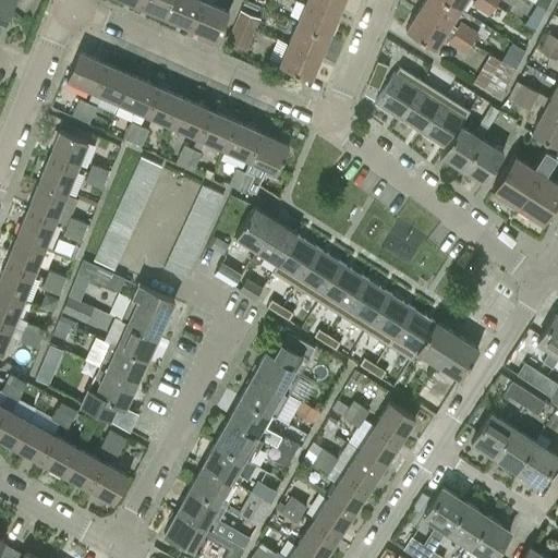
[(0,0),(0,10),(9,14),(13,0),(0,0)]
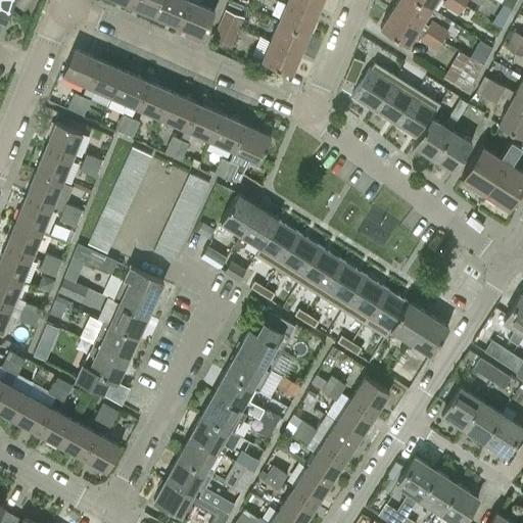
[(153,13),(158,0),(130,0),(129,3),(153,13)]
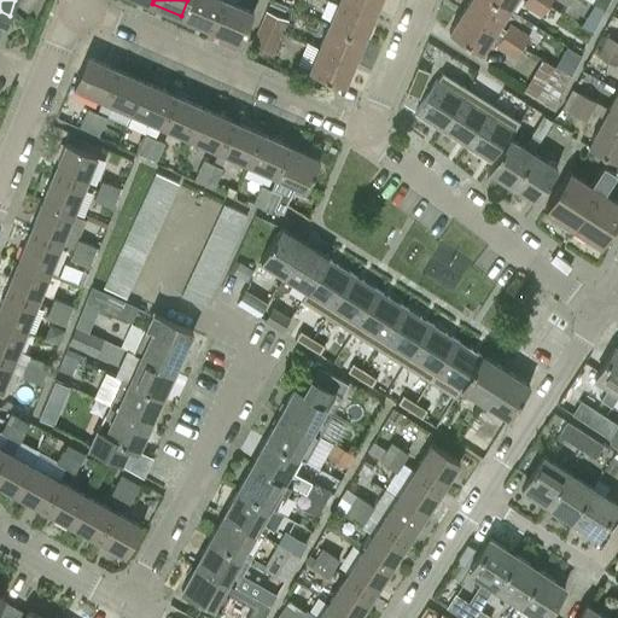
[(187,0),(181,16),(210,28),(222,0),(187,0)]
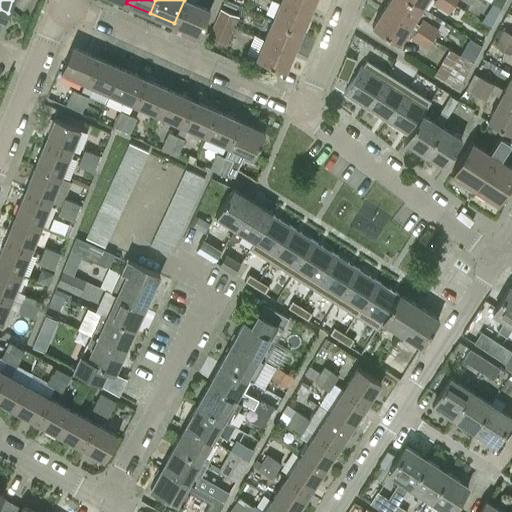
[(210,9),(188,0),(184,0),(174,23),(199,34),(210,9)]
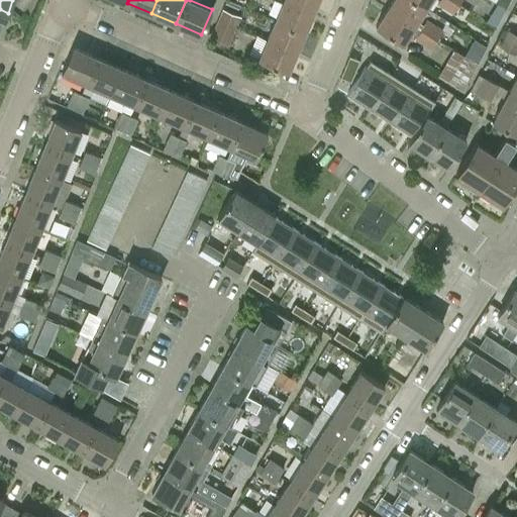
[(227,0),(225,4),(238,9),(240,5),(227,0)]
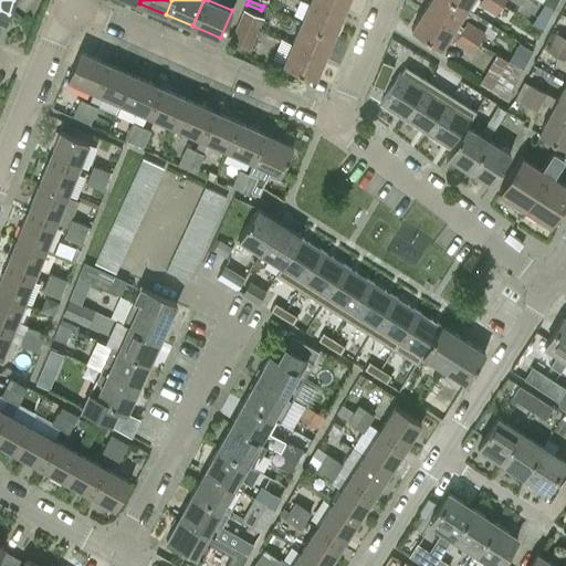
[(310,0),(310,1),(341,14),(346,0),(310,0)]
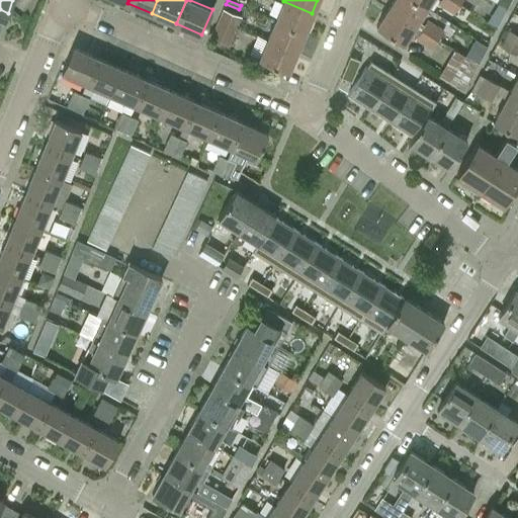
[(414,26),(415,25),(426,9),(411,0),(394,0),(387,9),(414,26)]
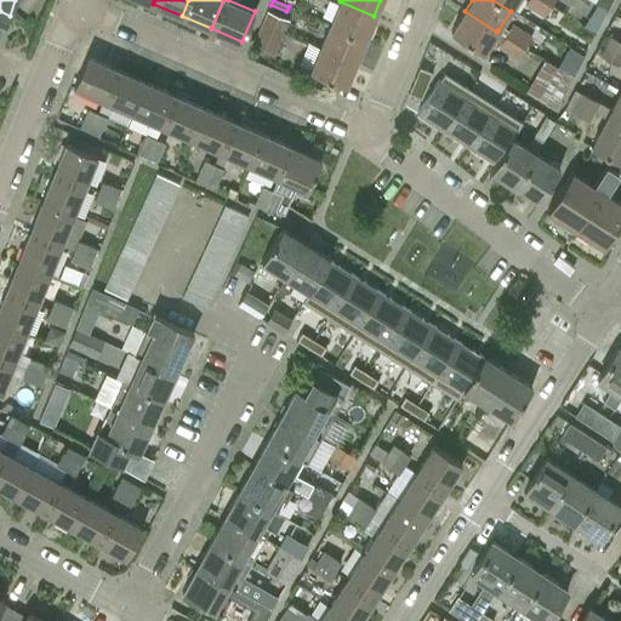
[(493,0),(511,11),(517,0),(493,0)]
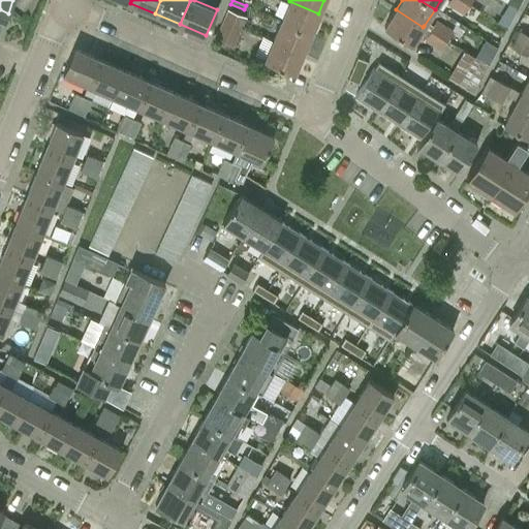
[(464,13),(469,5),(460,0),(448,0),(446,3),(464,13)]
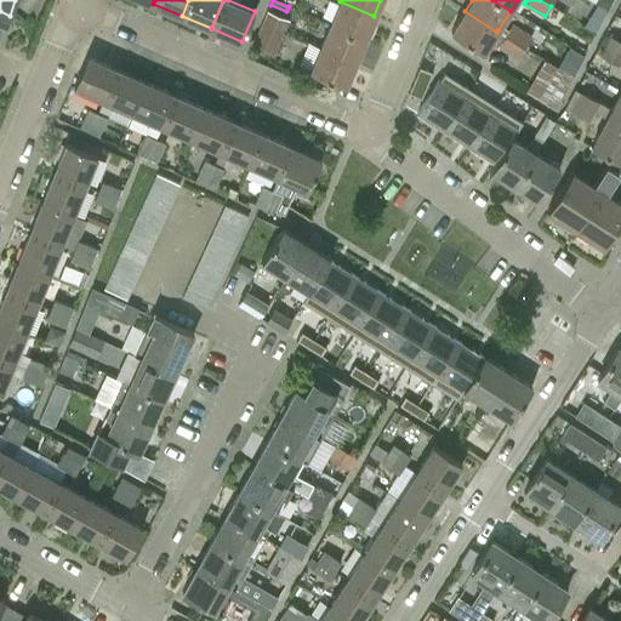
[(330,24),(364,39),(374,16),(340,1),(330,24)]
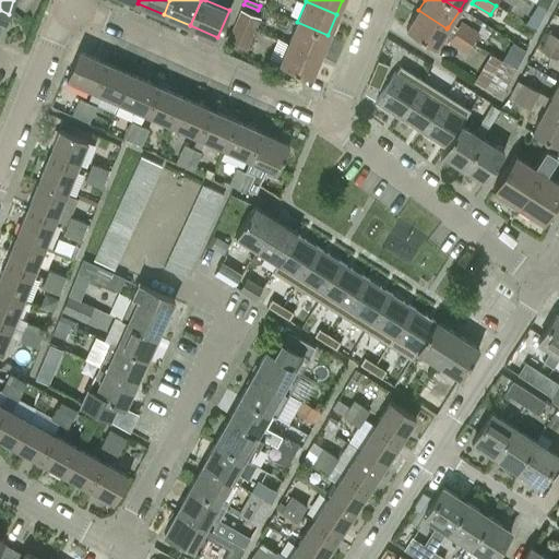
[(254,28),(259,18),(240,10),(236,21),(254,28)]
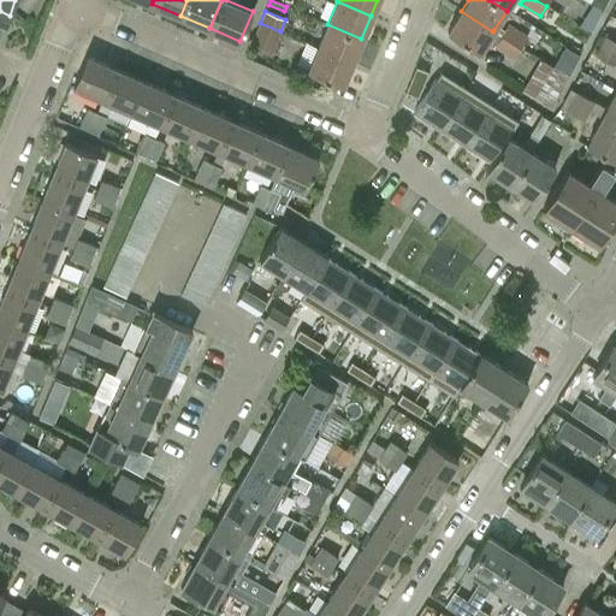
[(501,36),(501,35),(493,30),(492,31),(461,11),(448,33),(479,53),(489,39),(496,43),(493,47),(515,59),(521,49),(501,36)]
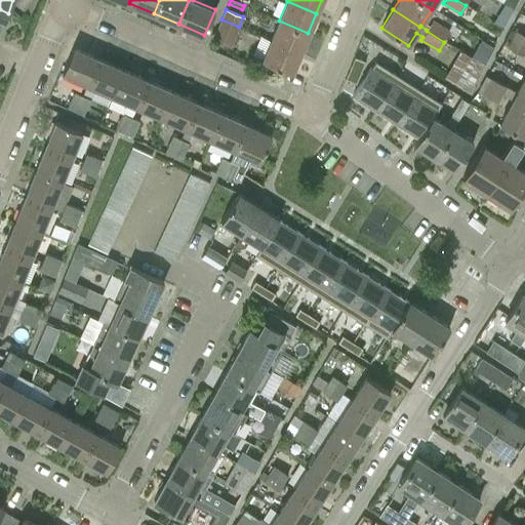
[(232,46),(239,27),(221,19),(214,39),(232,46)]
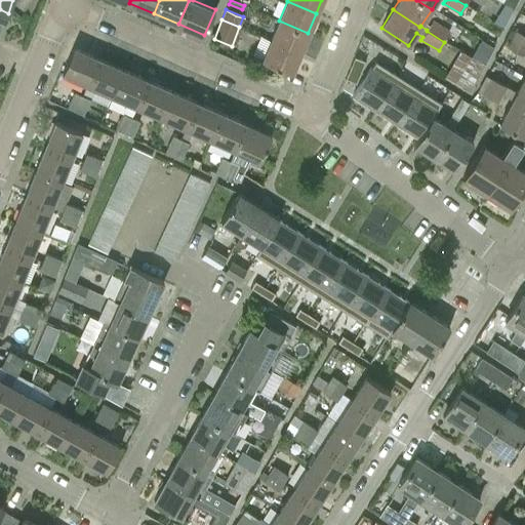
[(427,31),(444,42),(451,30),(433,19),(427,30),(427,31)]
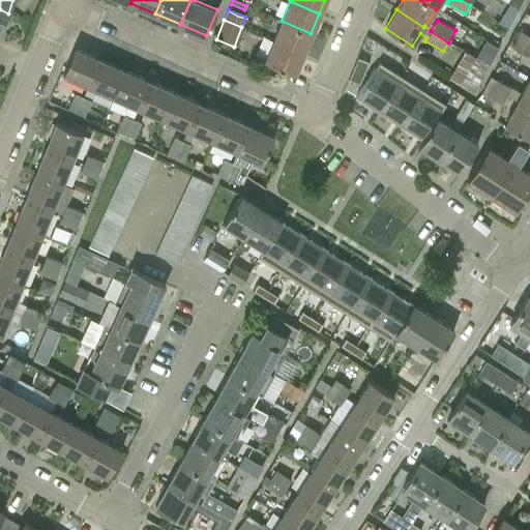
[(273,40),(302,53),(311,33),(282,21),(273,40)]
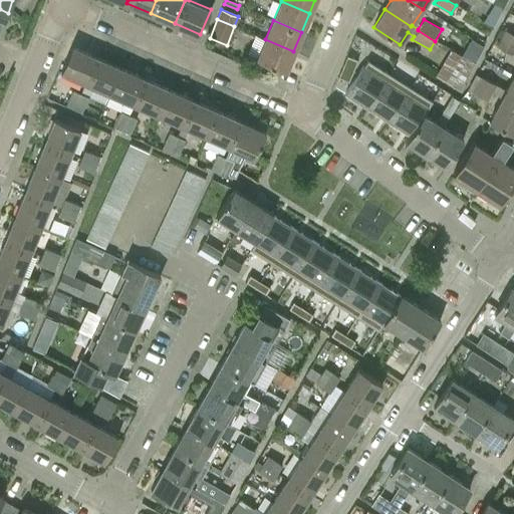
[(513,34),(505,29),(501,37),(513,44),(513,34)]
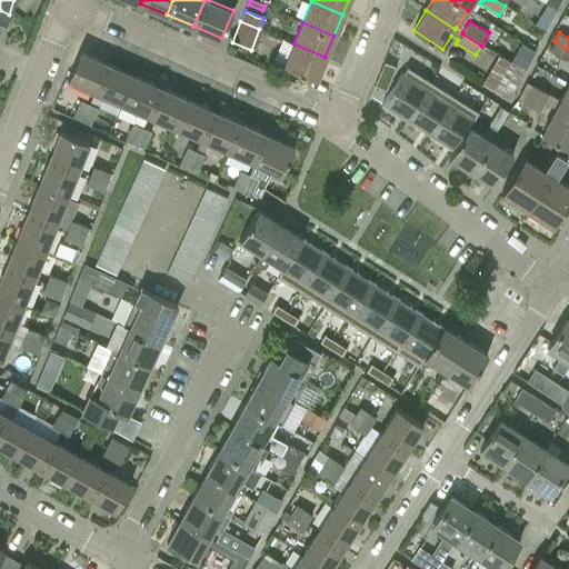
[(567,60),(568,55),(568,49),(555,41),(549,51),(567,60)]
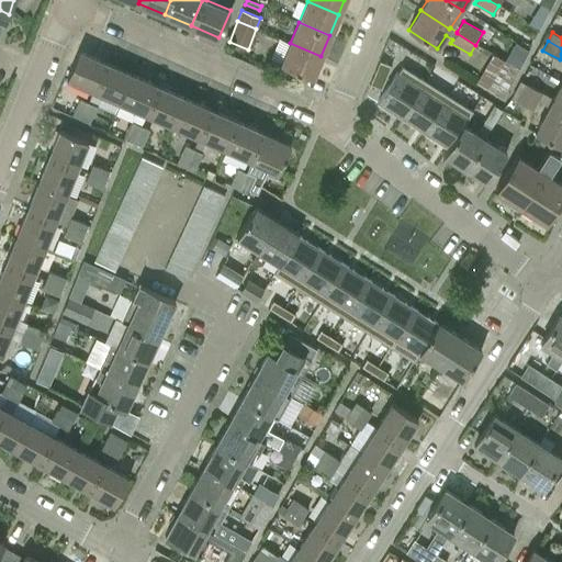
[(321,56),(290,43),(281,65),(312,78),(321,56)]
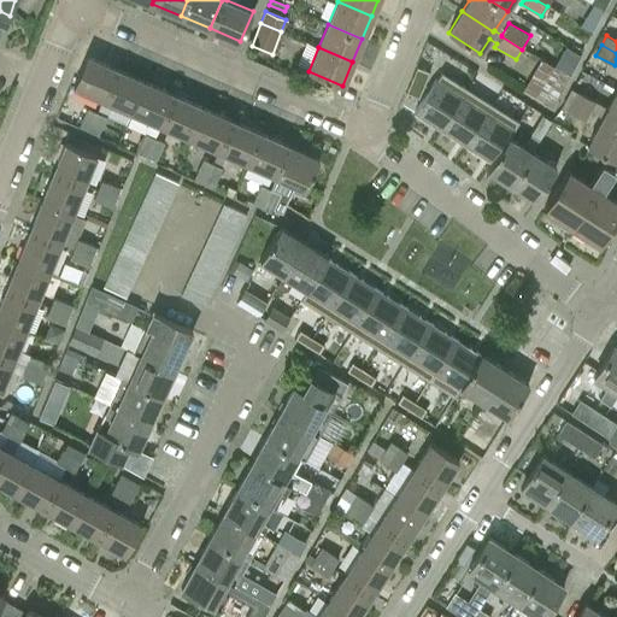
[(574,68),(580,57),(580,56),(566,47),(554,66),(570,75),(574,68)]
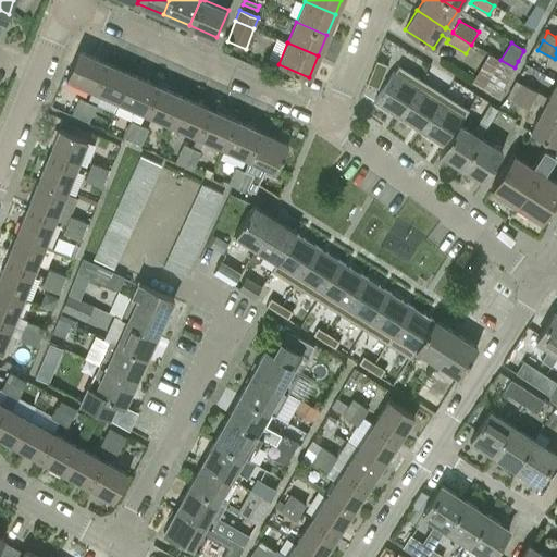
[(93,89),(104,62),(78,50),(65,77),(93,89)]
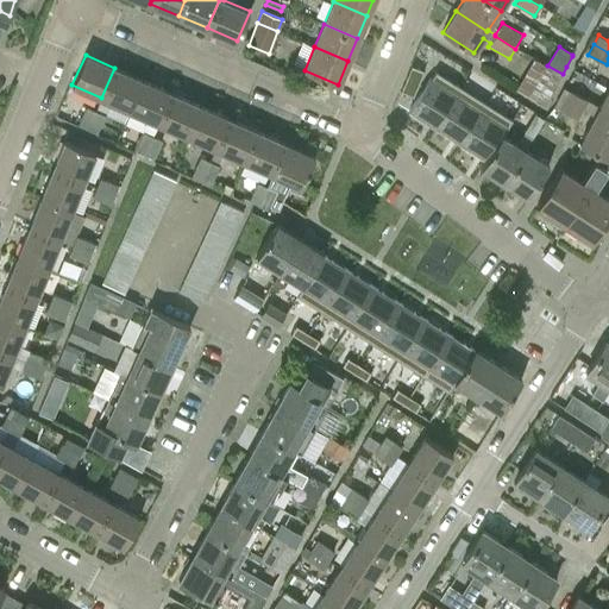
[(533,60),(515,90),(544,108),(560,76),(533,60)]
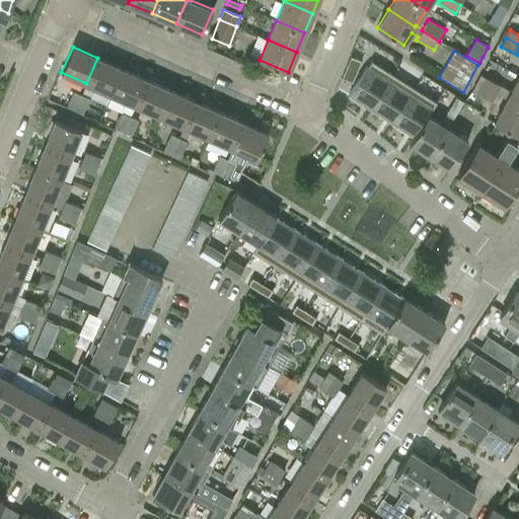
[(86,83),(110,94),(122,68),(97,58),(86,83)]
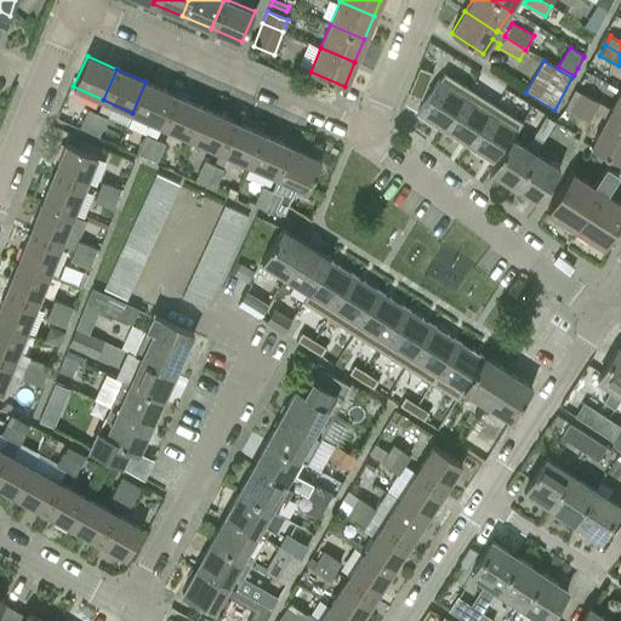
[(161,125),(175,95),(146,81),(132,113),(161,125)]
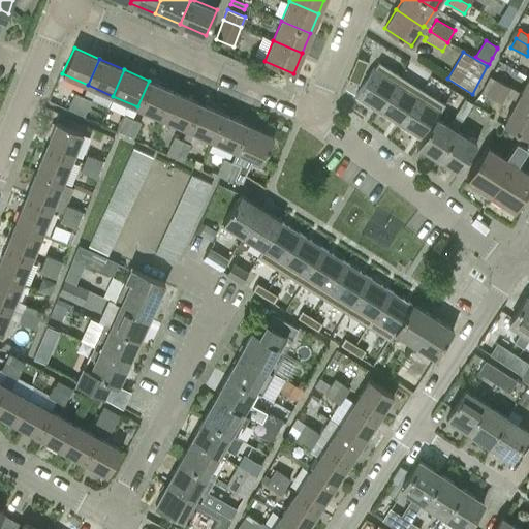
[(377,112),(396,83),(374,69),(355,97),(377,112)]
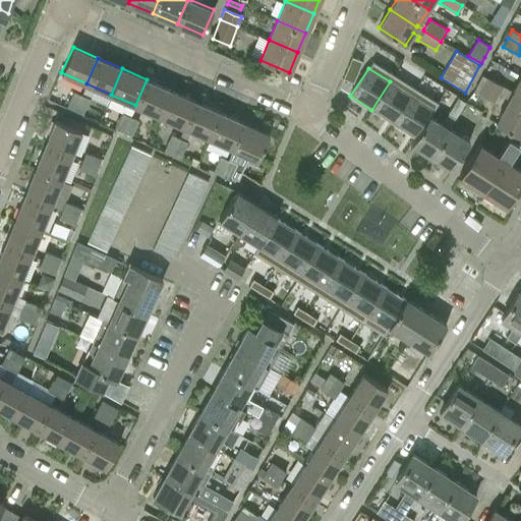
[(482,74),(478,82),(482,85),(486,77),(482,74)]
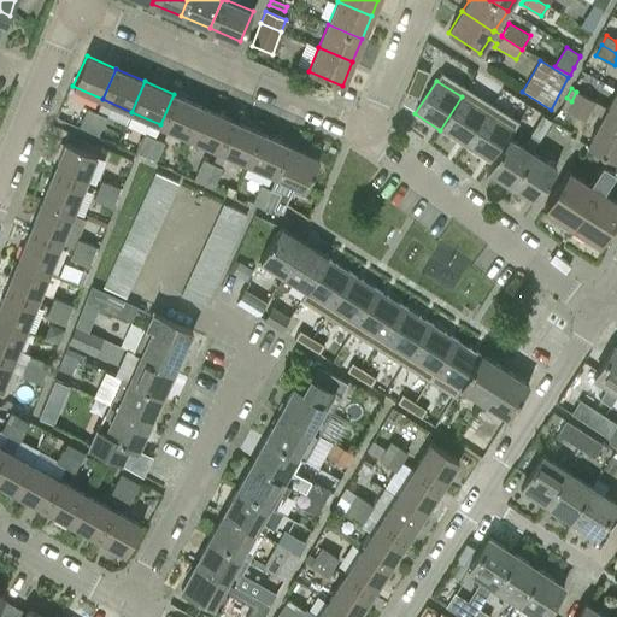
[(601,118),(616,125),(616,89),(601,118)]
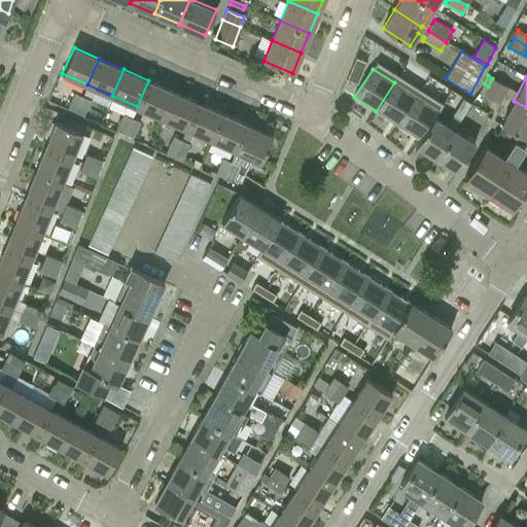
[(488,86),(504,95),(508,86),(492,78),(488,86)]
